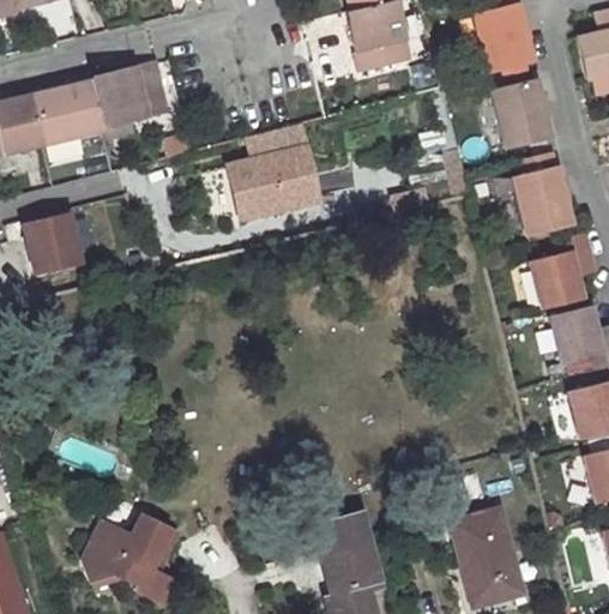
[(7,0),(0,0),(0,14),(11,12),(10,8),(7,0)]
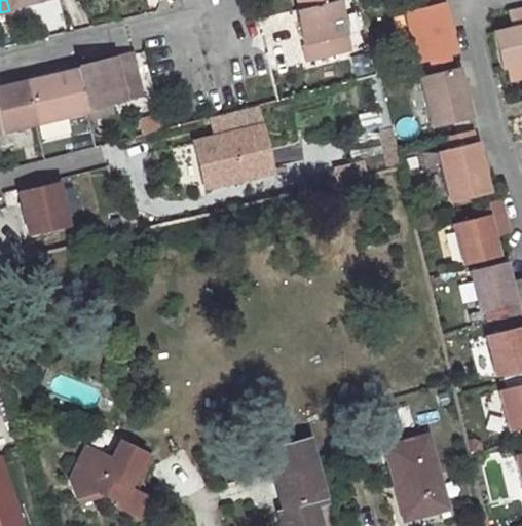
[(302,9),(299,9),(311,62),(351,53),(338,0),(302,9)]
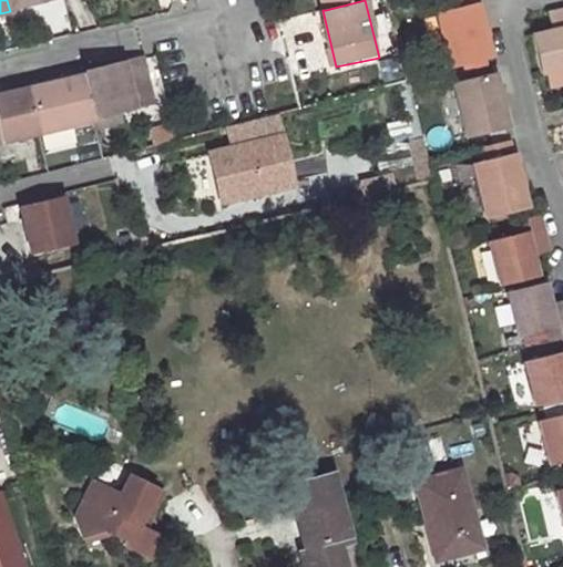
[(324,0),(326,10),(365,0),(366,0),(324,0)]
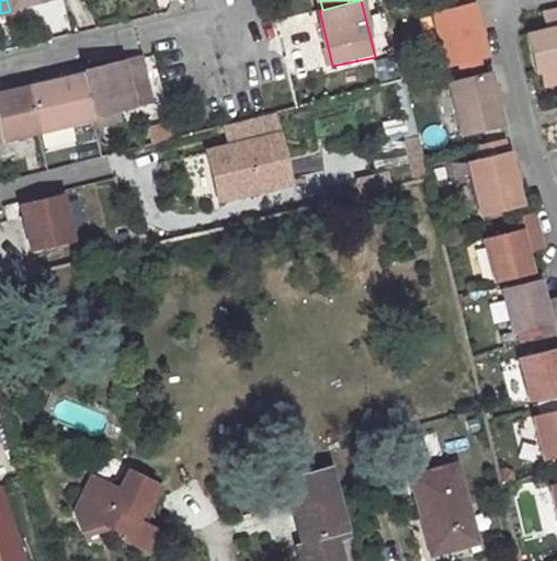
[(434,12),(446,66),(489,56),(476,2),(434,12)]
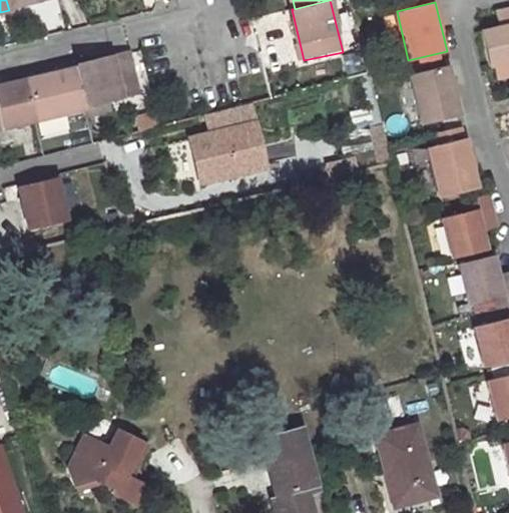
[(500,26),(480,30),(488,67),(508,61),(508,8),(501,11),(505,24),(500,26)]
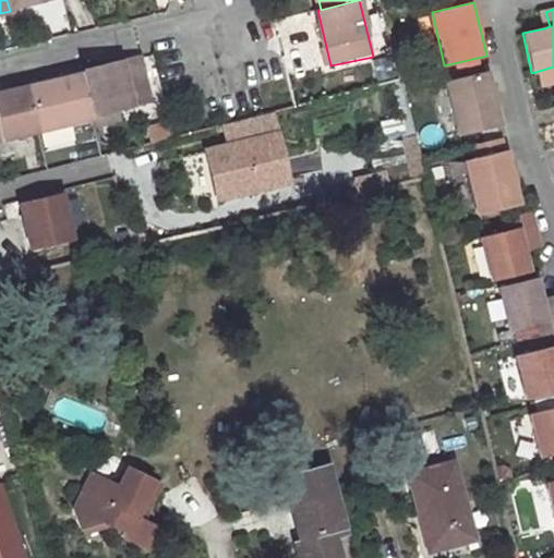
[(540,13),(544,28),(550,26),(545,12),(540,13)]
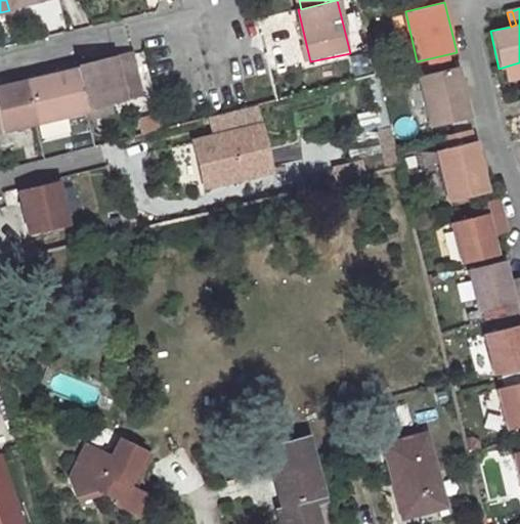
[(131,55),(79,68),(80,71),(89,108),(140,95),(131,55)]
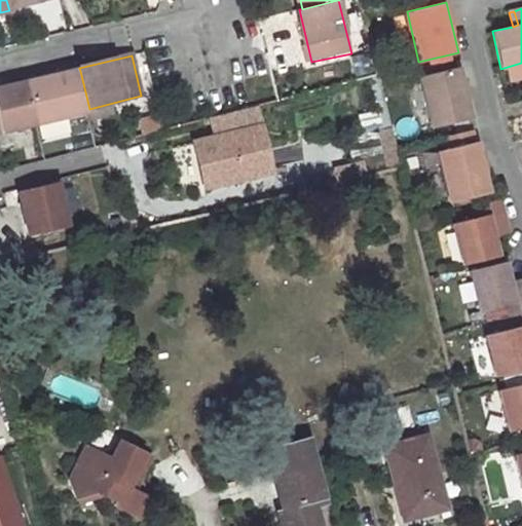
[(421,76),(434,126),(474,116),(462,66),(421,76)]
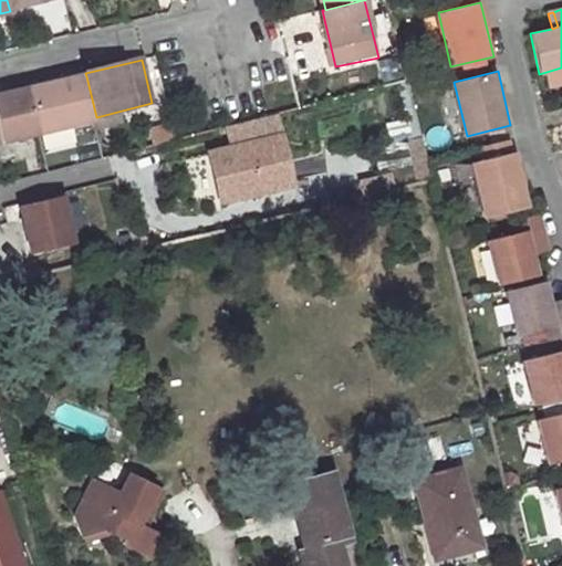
[(86,76),(31,90),(42,133),(97,119),(96,117),(86,76)]
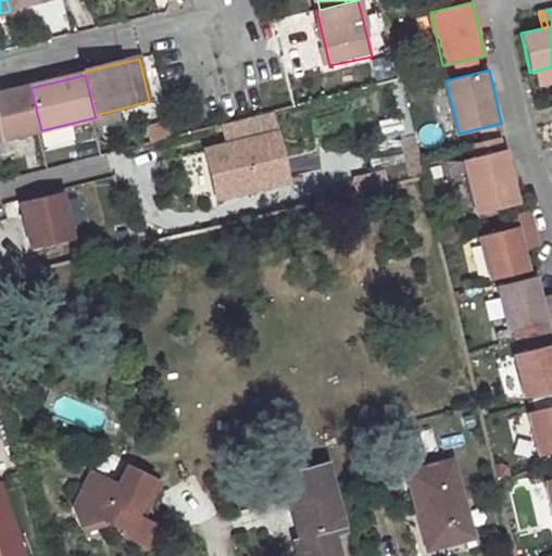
[(30,88),(0,95),(0,139),(41,130),(30,88)]
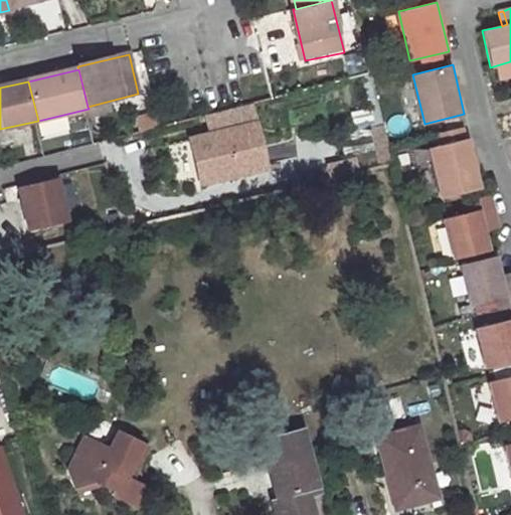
[(354,130),(371,128),(377,164),(389,163),(381,108),(351,112),(354,130)]
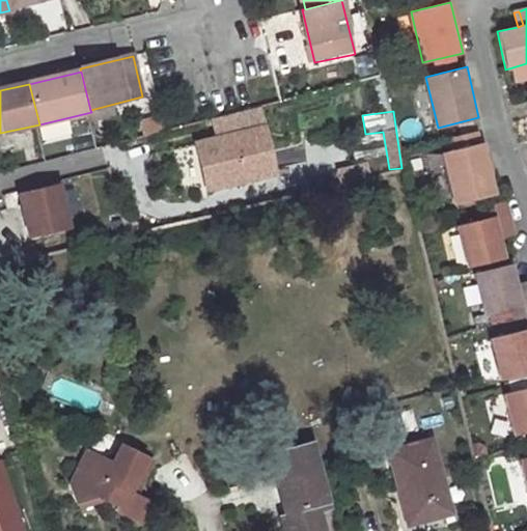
[(145,120),(148,136),(169,133),(166,116),(145,120)]
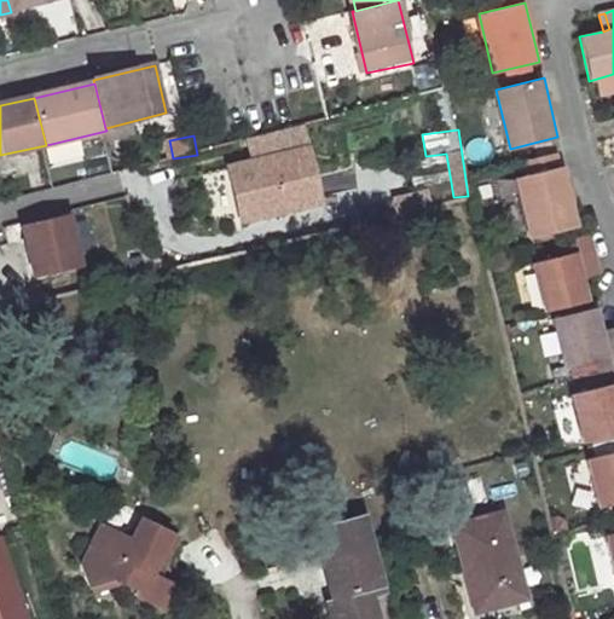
[(308,143),(232,165),(248,217),(323,196),(308,143)]
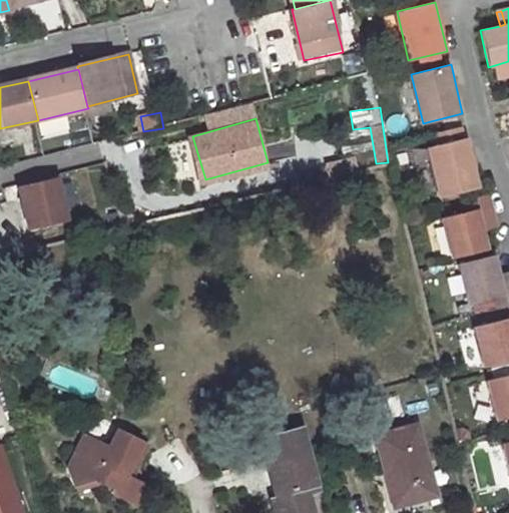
[(479,185),(468,136),(428,146),(439,195),(479,185)]
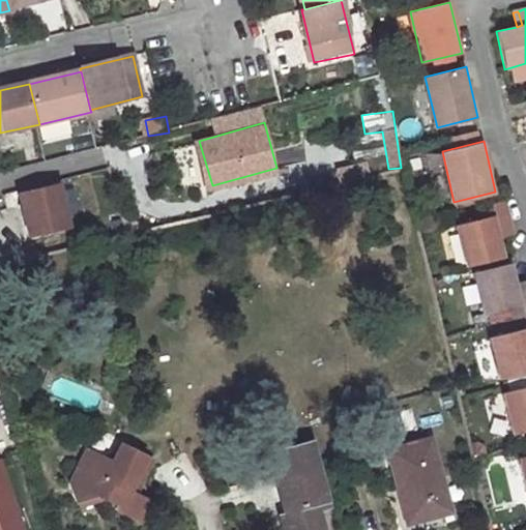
[(59,184),(21,194),(30,234),(68,225),(59,184)]
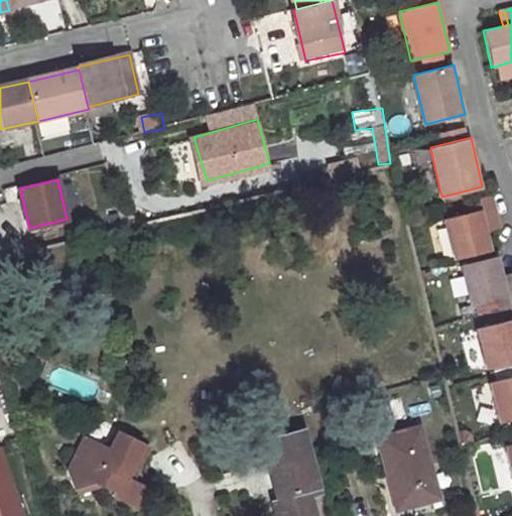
[(492,196),(465,201),(468,213),(495,207),(492,196)]
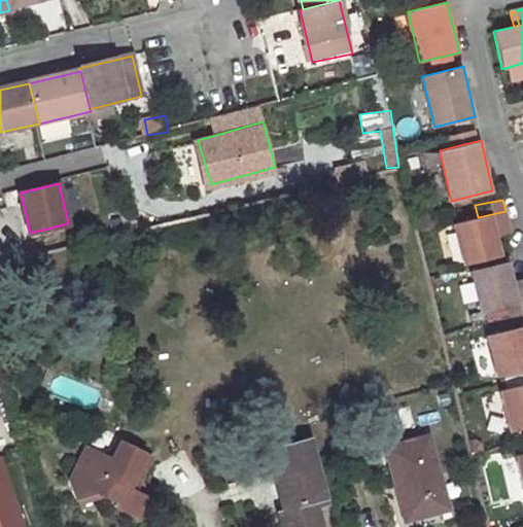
[(463,264),(499,254),(494,237),(494,236),(493,231),(509,225),(506,211),(478,217),(453,223),(463,264)]
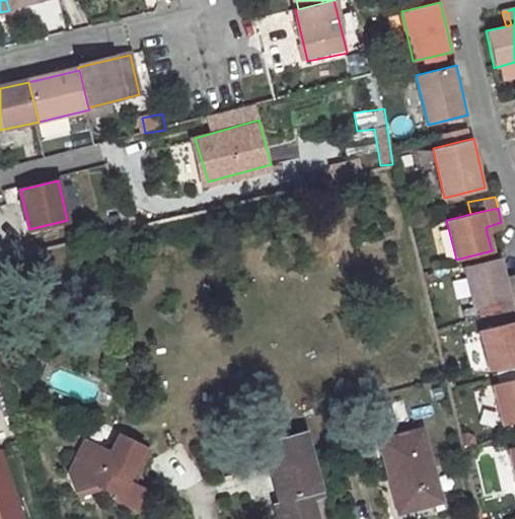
[(501,222),(486,227),(487,232),(487,233),(502,229),(501,222)]
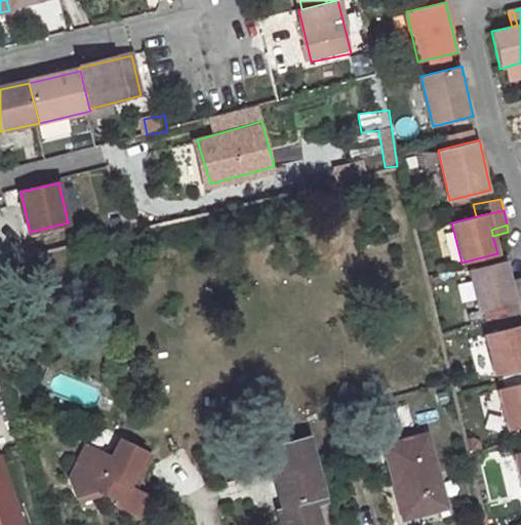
[(479,311),(505,305),(506,304),(520,299),(520,278),(510,281),(506,263),(470,271),(479,311)]
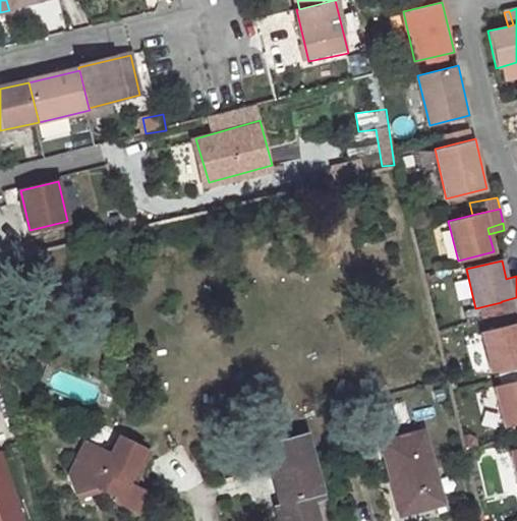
[(516,297),(502,301),(504,312),(504,313),(516,310),(516,297)]
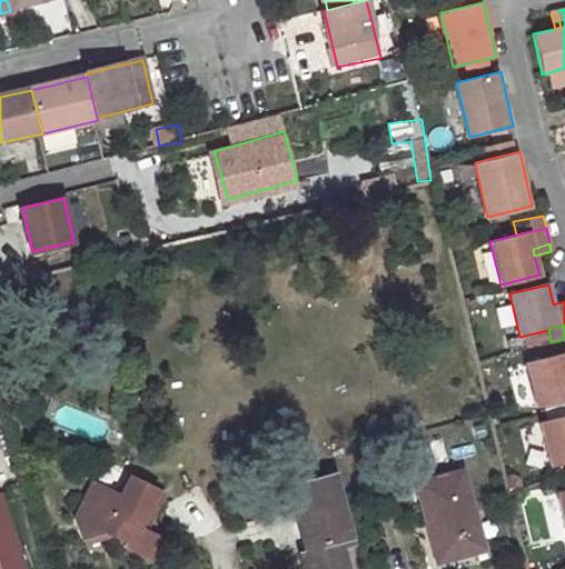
[(535,405),(564,397),(564,351),(526,360),(535,405)]
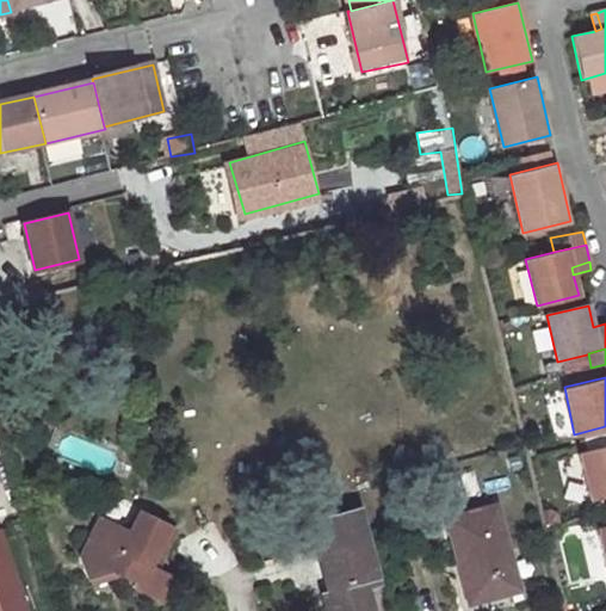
[(605,444),(579,451),(591,498),(605,493),(605,444)]
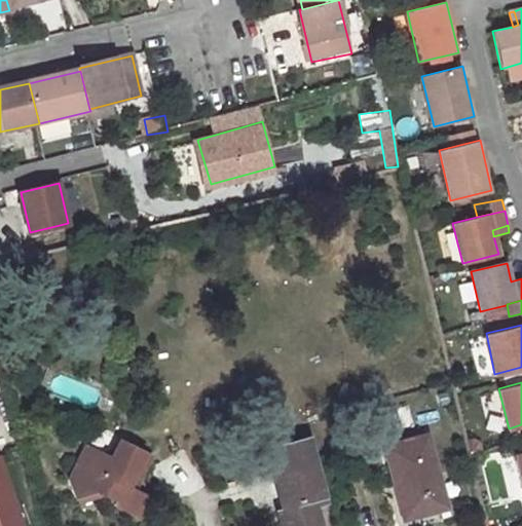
[(429,435),(387,445),(397,483),(405,481),(413,515),(447,505),(429,435)]
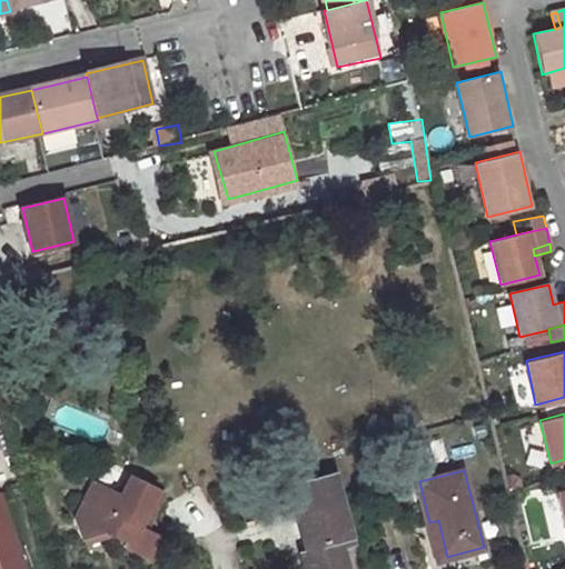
[(348,568),(343,545),(353,542),(335,472),(294,482),(310,549),(301,552),(305,568),(348,568)]
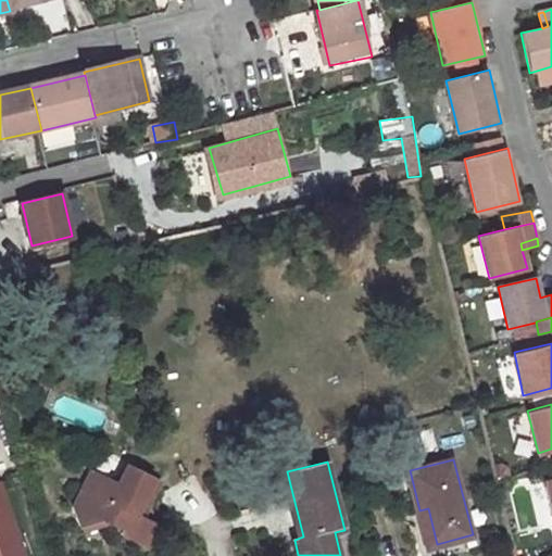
[(109,519),(129,530),(127,533),(152,546),(162,526),(149,519),(166,483),(134,467),(125,485),(98,472),(77,506),(84,526),(109,519)]
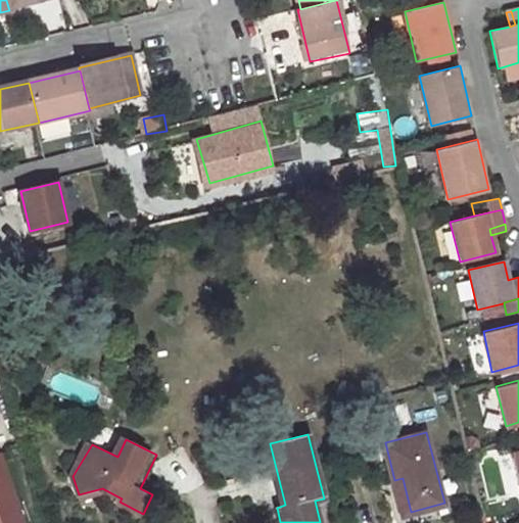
[(22,522),(1,456),(0,456),(0,522),(22,522)]
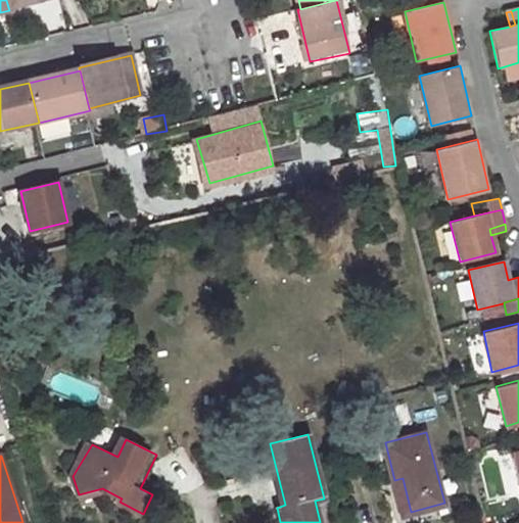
[(403,478),(394,480),(403,513),(411,512),(403,478)]
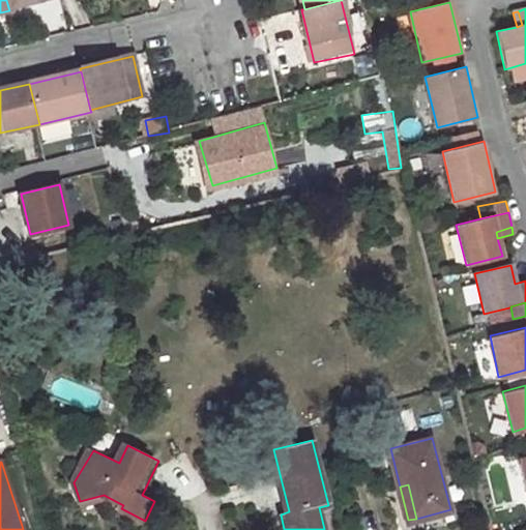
All buildings are outlined.
